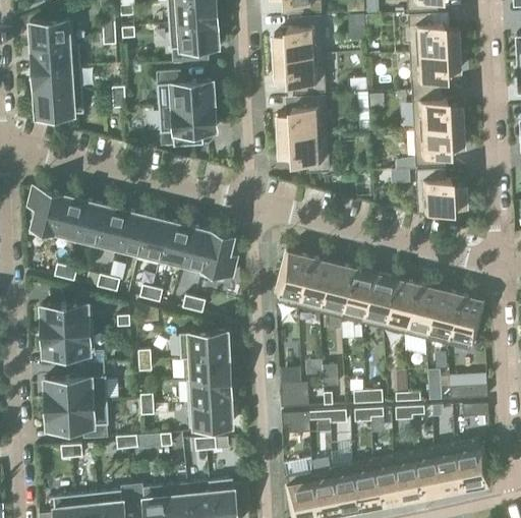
[(203,0),(167,2),(168,24),(216,21),(214,0),(203,0)]
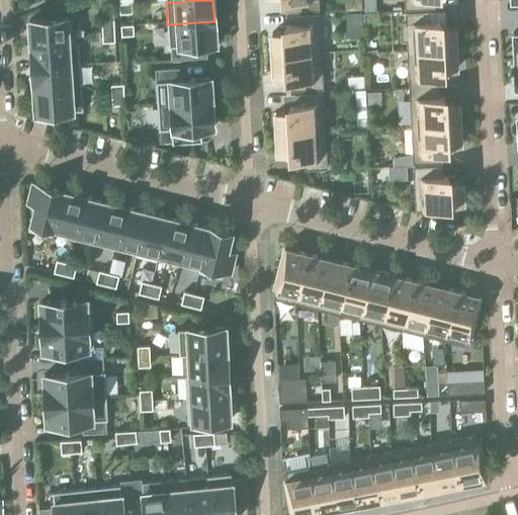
[(282,0),(283,14),(318,12),(318,2),(317,0),(282,0)]
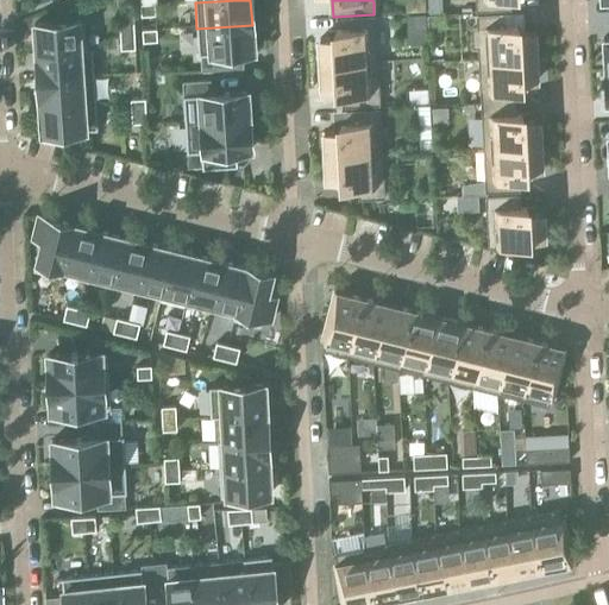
[(476,0),(477,1),(478,14),(509,12),(508,0),(476,0)]
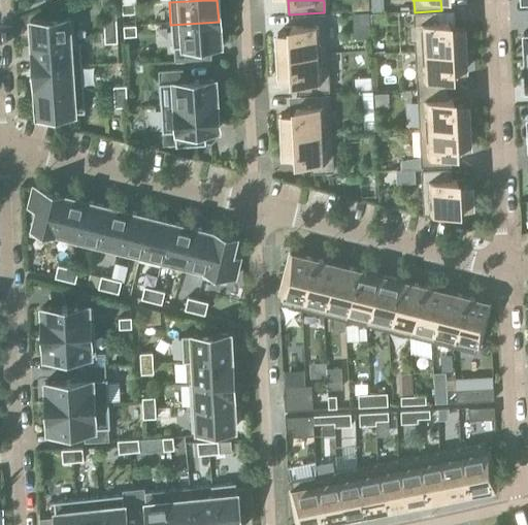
[(383,2),(369,3),(370,15),(384,15),(383,2)]
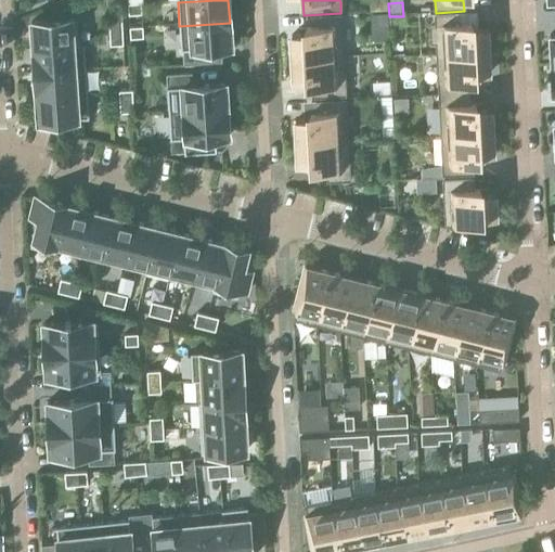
[(128,7),(129,17),(142,16),(141,5),(128,7)]
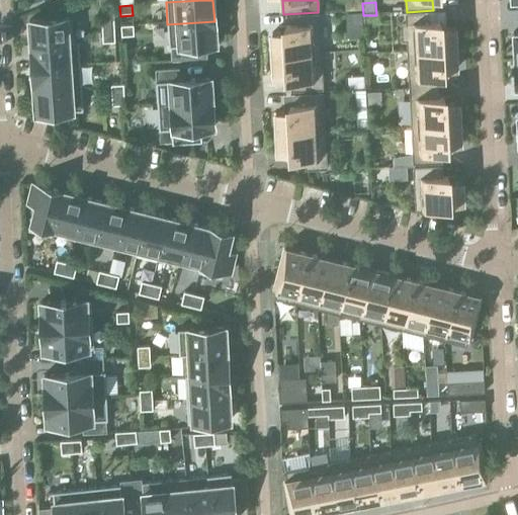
[(407,26),(402,26),(403,43),(408,41),(408,53),(455,51),(455,48),(455,38),(454,38),(454,29),(442,30),(441,24),(435,24),(435,13),(407,15),(407,25),(407,26)]
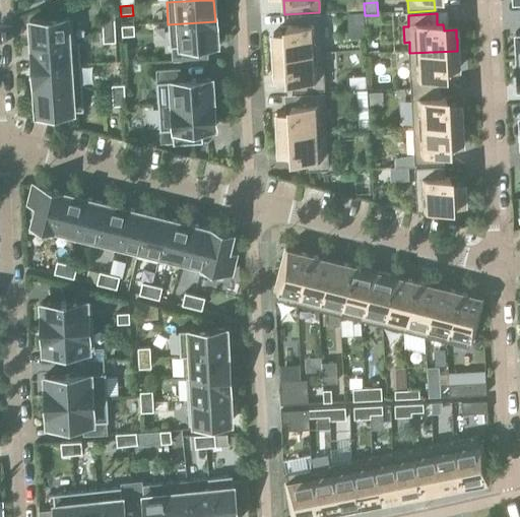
[(274,57),(321,54),(320,26),(319,16),(300,17),(301,27),(285,28),(285,35),(273,36),(273,44),(273,54),(274,54),(274,57)]
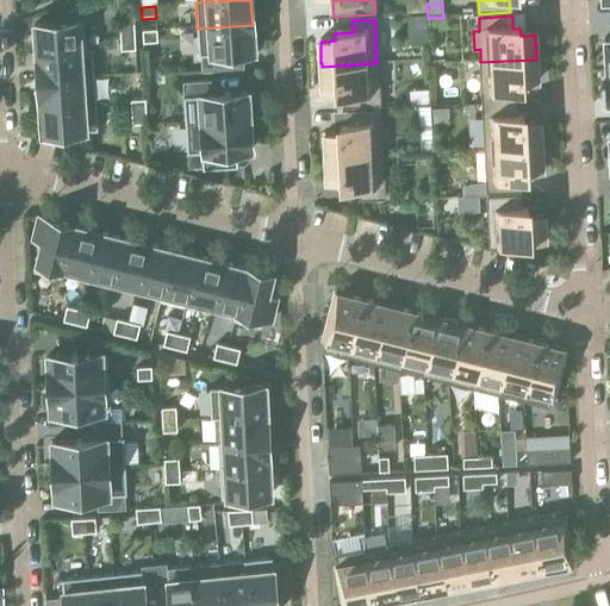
[(134,20),(119,20),(120,29),(120,41),(135,39),(135,27),(134,20)]
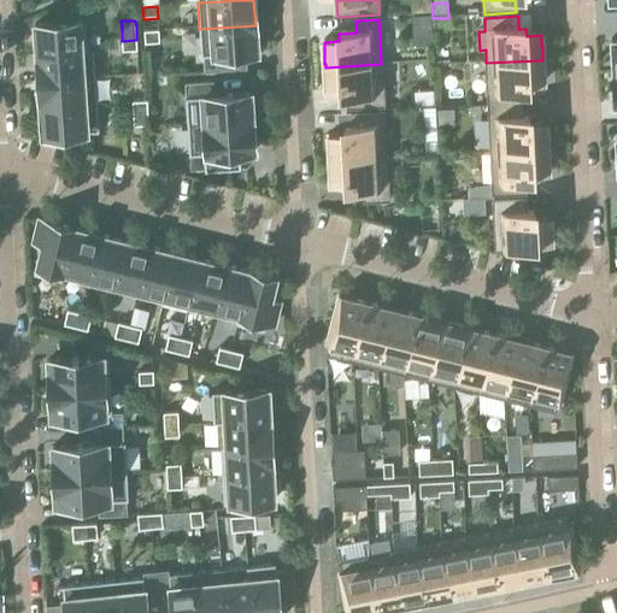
[(87,52),(86,23),(35,27),(37,57),(88,53),(87,52)]
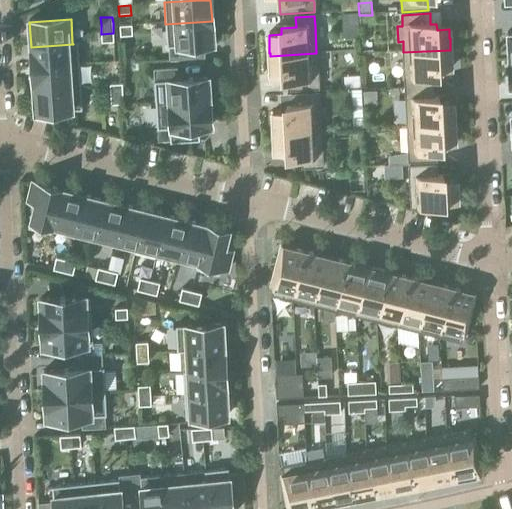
[(212,21),(165,24),(167,49),(214,45),(212,21)]
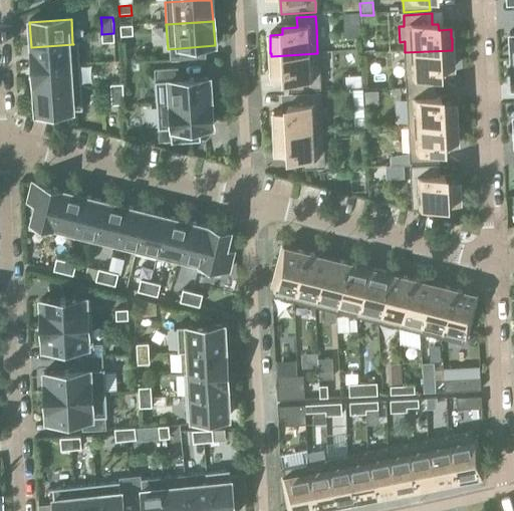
[(133,26),(120,27),(120,37),(133,37),(133,26)]
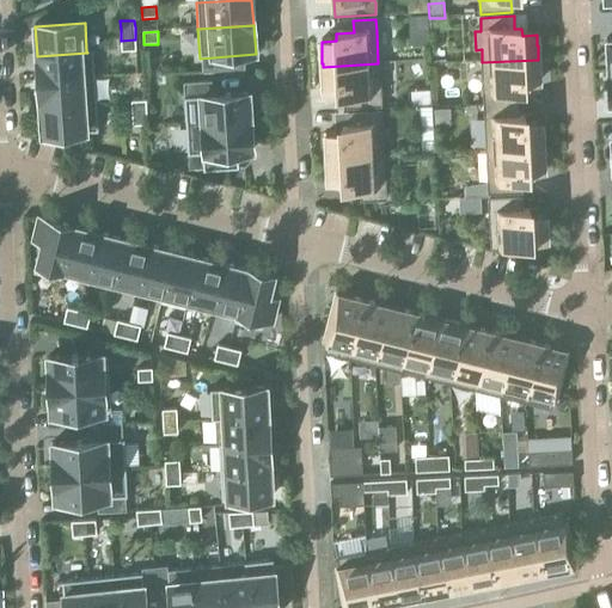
[(135,40),(121,41),(122,53),(136,51),(135,40)]
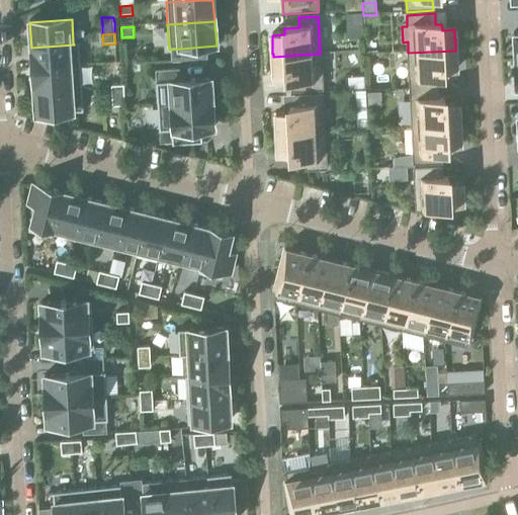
[(74,45),(31,48),(32,69),(80,66),(79,44),(73,44),(74,45)]
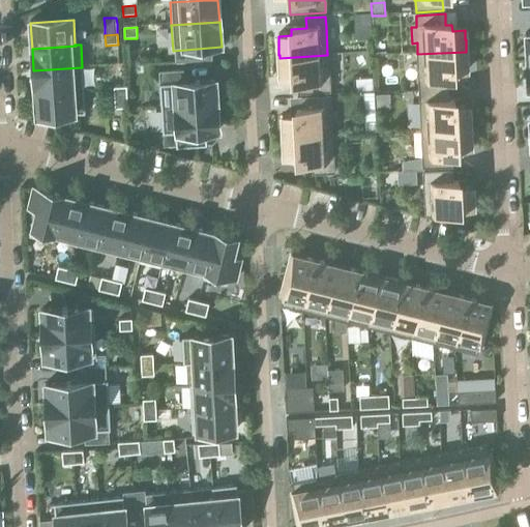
[(419,82),(420,92),(447,91),(447,81),(454,80),(454,74),(467,74),(467,64),(467,55),(466,55),(466,52),(417,54),(419,82)]
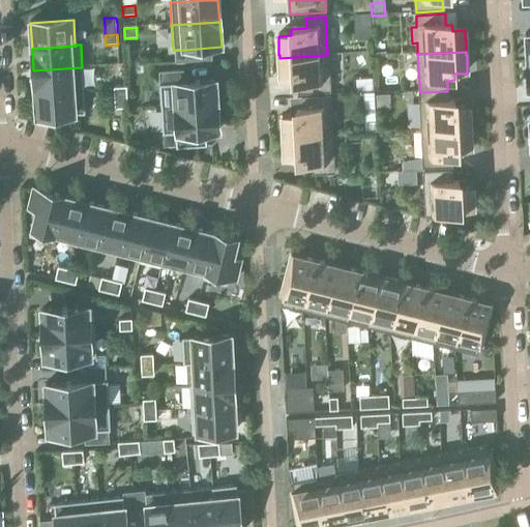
[(329,83),(327,55),(280,58),(280,60),(280,70),(281,70),(281,79),(293,79),(294,85),(301,84),(301,95),(329,94),(329,83)]
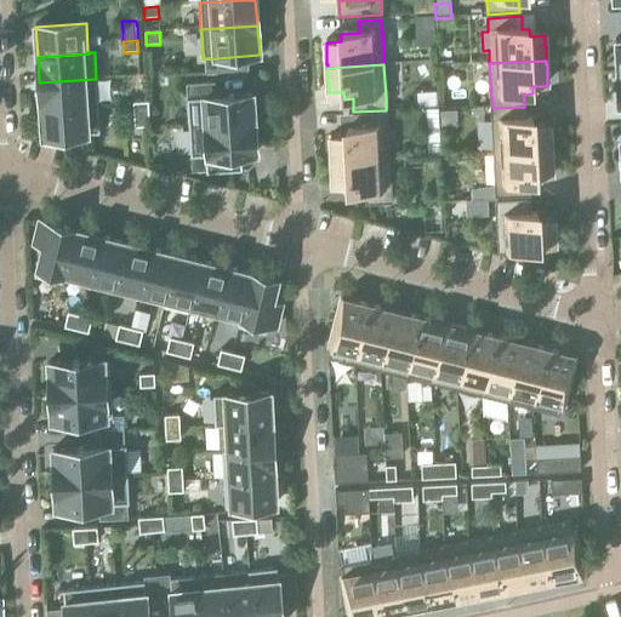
[(96,79),(39,83),(41,109),(98,106),(96,79)]
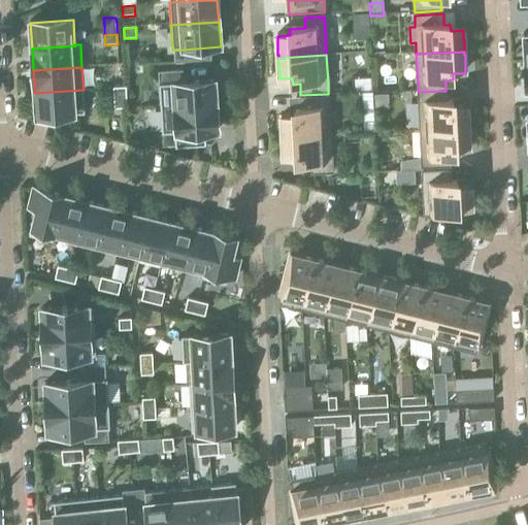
[(183,71),(158,73),(161,110),(217,107),(215,81),(184,84),(183,71)]
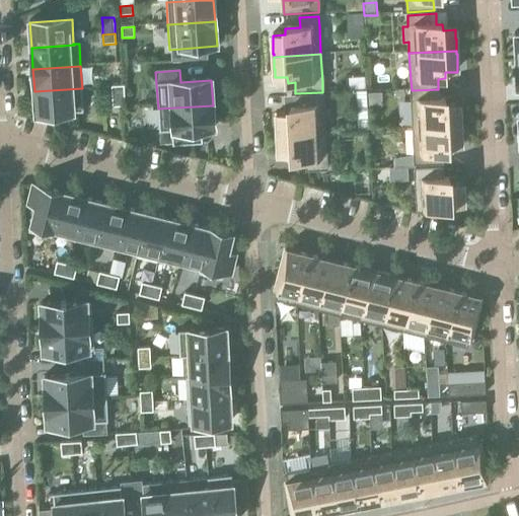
[(125,96),(124,86),(112,87),(112,97),(125,96)]
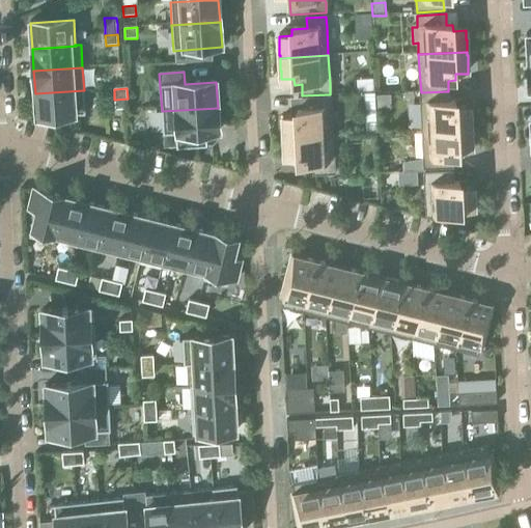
[(84,90),(35,93),(36,118),(85,115),(84,90)]
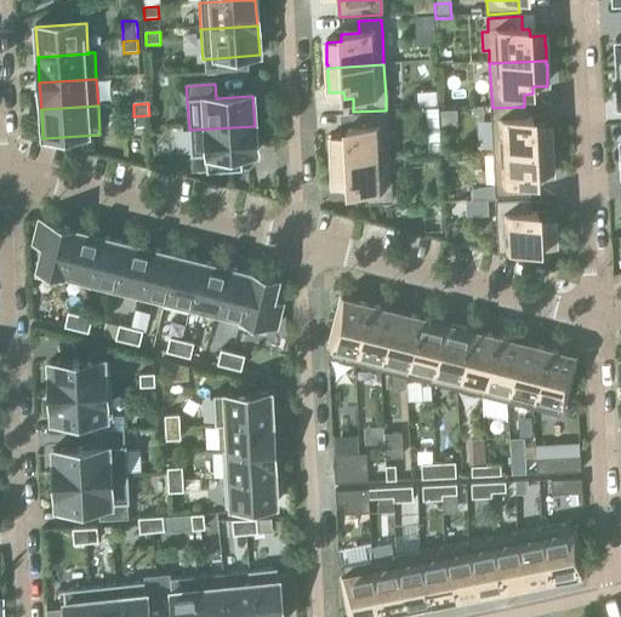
[(525,119),(524,107),(493,108),(493,121),(494,154),(551,150),(551,148),(551,136),(550,136),(550,126),(534,126),(534,119),(525,119)]
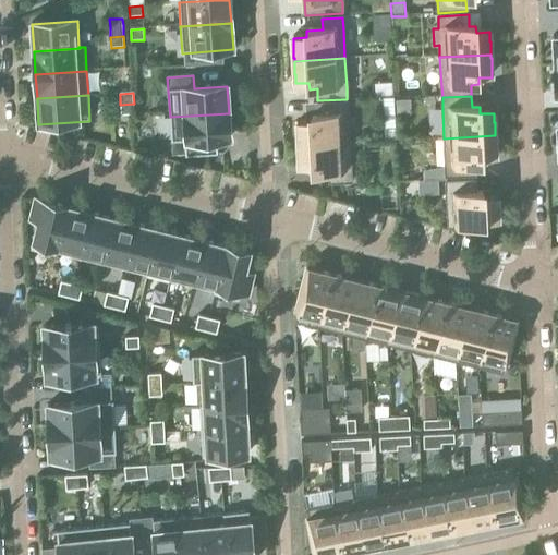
[(397,140),(393,98),(383,99),(385,141),(397,140)]
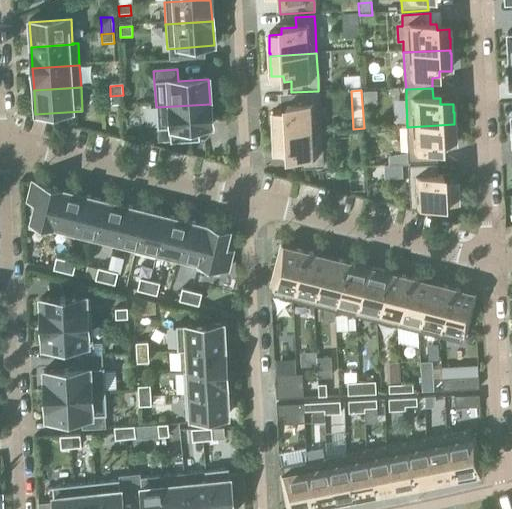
[(274,134),(320,131),(319,105),(318,94),(291,95),(292,106),(285,106),(285,113),(273,113),(273,122),(273,131),(274,131),(274,134)]
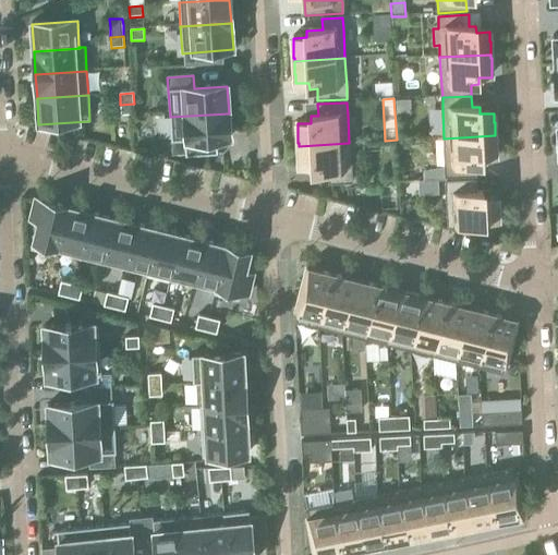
[(134,104),(120,105),(121,116),(134,115),(134,104)]
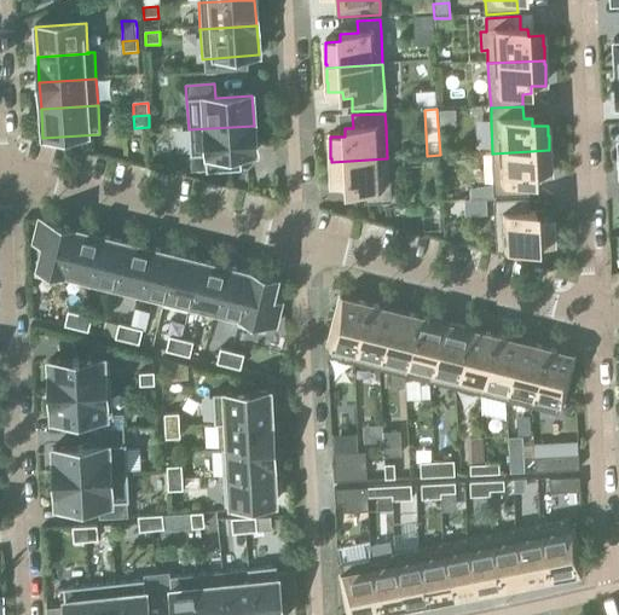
[(254,126),(189,129),(191,173),(206,172),(206,174),(242,172),(241,163),(231,164),(230,156),(256,154),(254,126)]
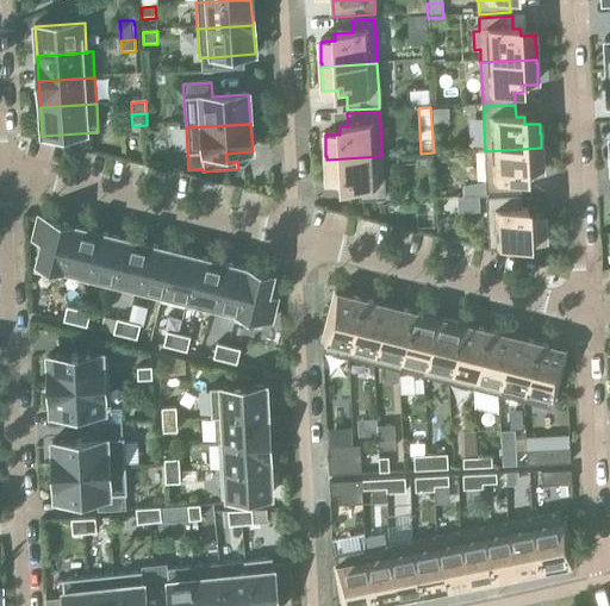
[(541,148),(485,151),(487,183),(487,195),(500,194),(520,194),(520,181),(528,181),(527,174),(542,173),(541,162),(542,162),(541,151),(541,148)]
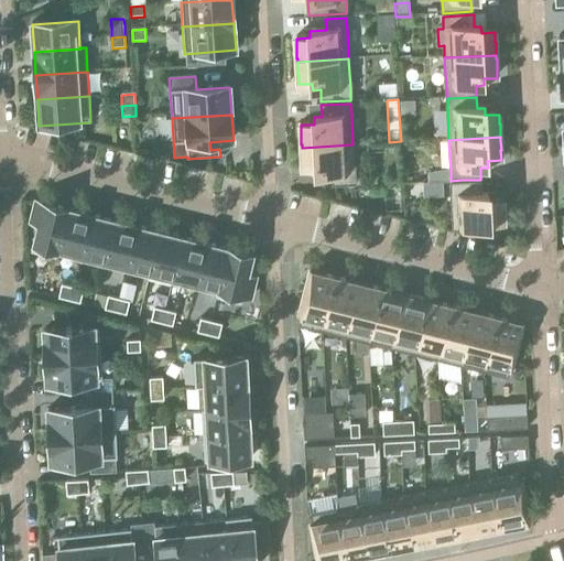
[(353,144),(302,148),(302,150),(302,161),(303,161),(303,170),(316,170),(317,176),(334,175),(334,187),(355,186),(355,174),(353,144)]
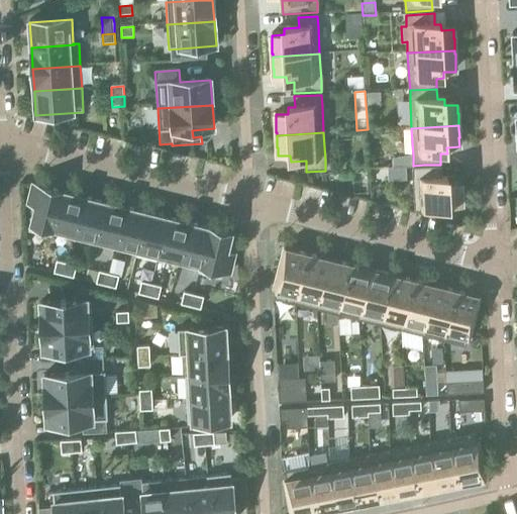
[(441,179),(440,168),(413,170),(415,212),(450,210),(449,206),(462,206),(462,202),(461,192),(461,184),(448,185),(448,178),(441,179)]
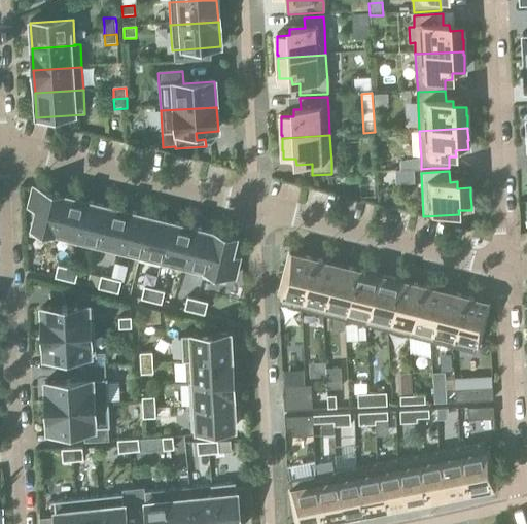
[(55,234),(54,234),(63,197),(32,189),(28,207),(36,209),(29,236),(53,242),(55,234)]
